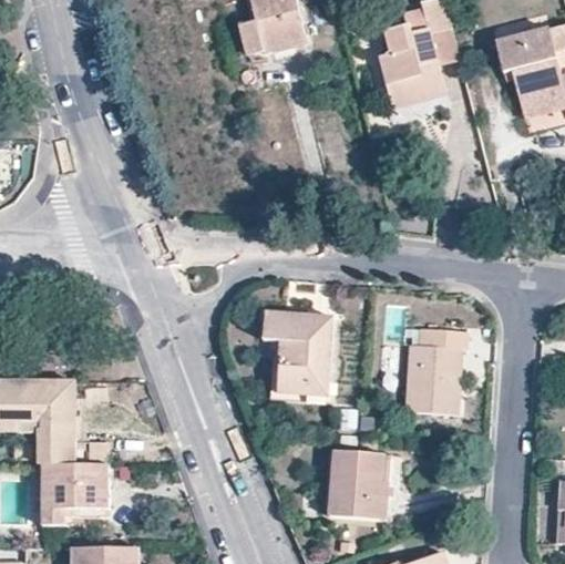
[(291,38),(294,45),(309,41),(298,0),(250,0),(255,20),(237,23),(244,49),(291,38)]
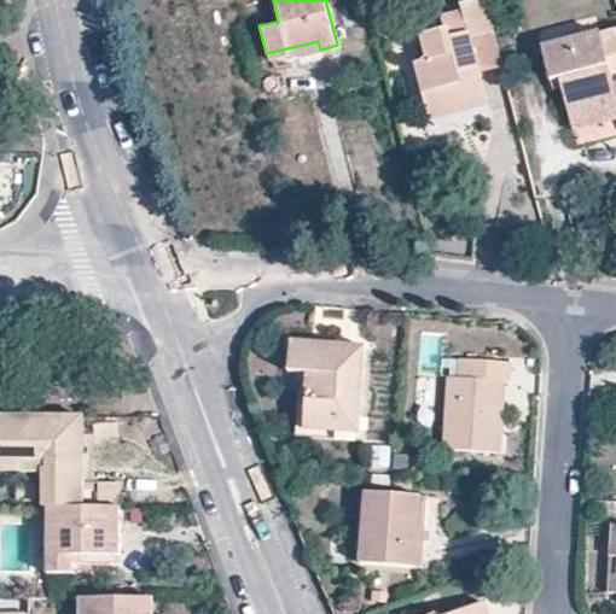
[(490,29),(482,0),(457,0),(459,7),(440,12),(442,25),(419,34),(424,57),(413,60),(428,117),(487,103),(476,62),(469,34),(488,30),(490,29)]
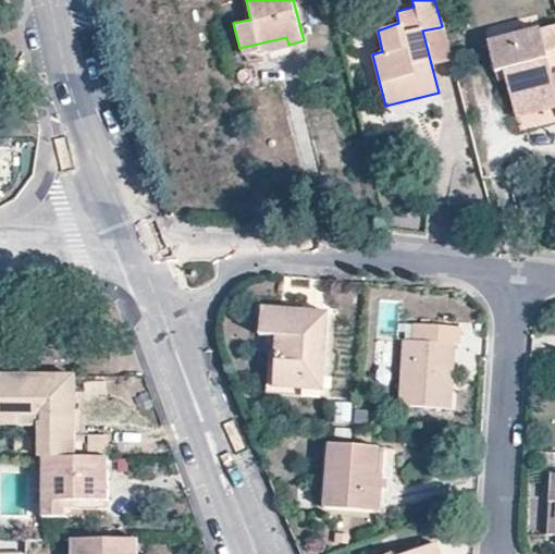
[(554,23),(509,35),(523,95),(533,93),(538,102),(554,97),(554,101),(554,23)]
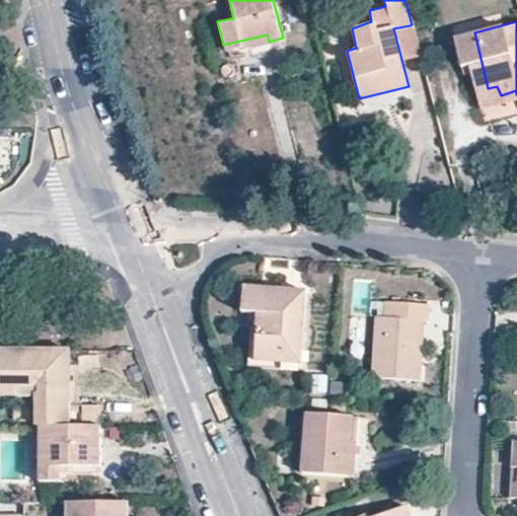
[(393,28),(399,52),(415,49),(410,25),(393,28)]
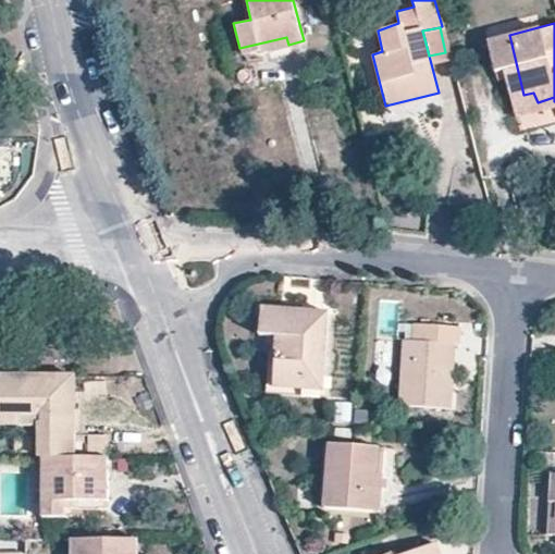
[(523,95),(509,35),(485,41),(493,72),(502,69),(505,78),(510,99),(523,95)]
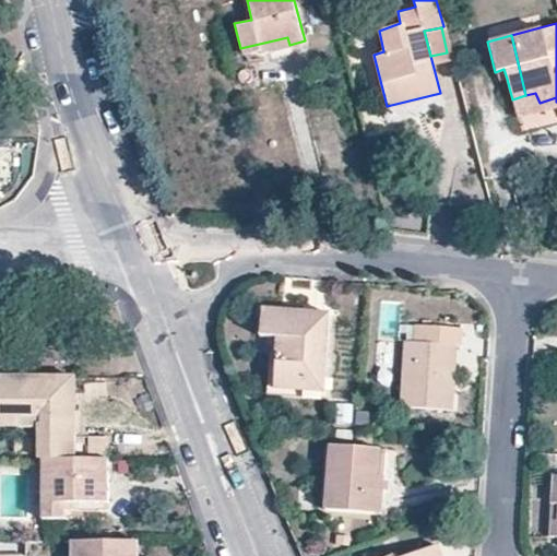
[(259,52),(289,45),(287,37),(240,48),(243,55),(258,50),(259,52)]
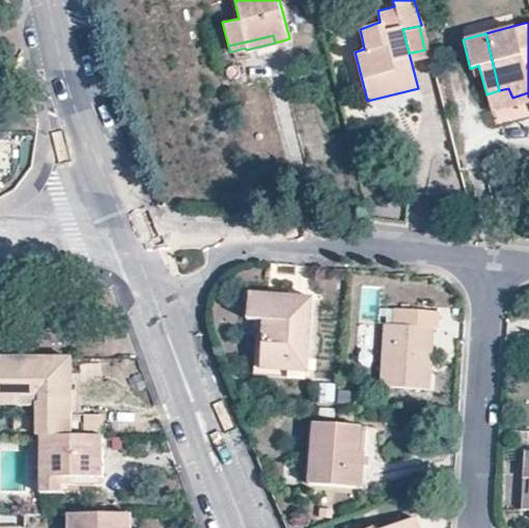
[(478,65),(470,68),(472,77),(481,75),(478,65)]
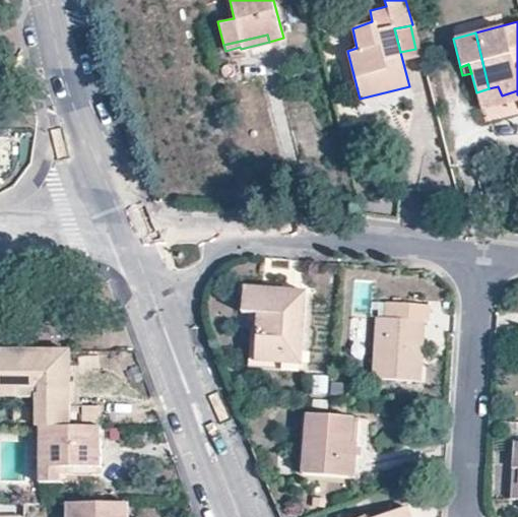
[(498,86),(489,88),(494,106),(517,99),(517,94),(517,90),(502,95),(498,86)]
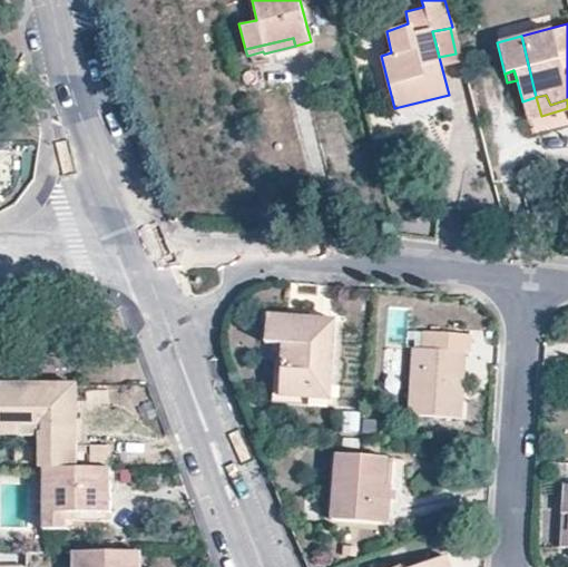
[(541,116),(536,97),(522,101),(527,119),(541,116)]
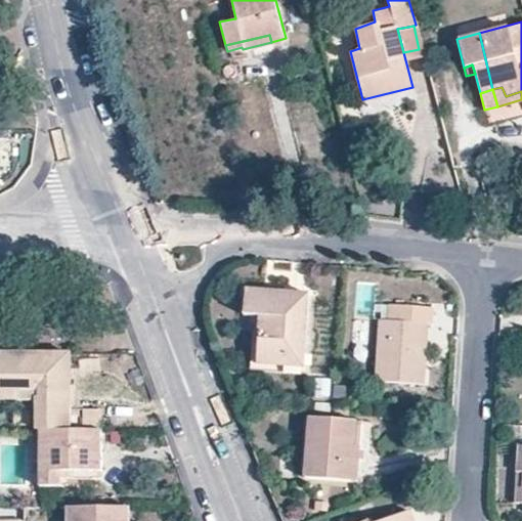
[(308,292),(247,287),(244,313),(255,314),(256,362),(304,365),(308,292)]
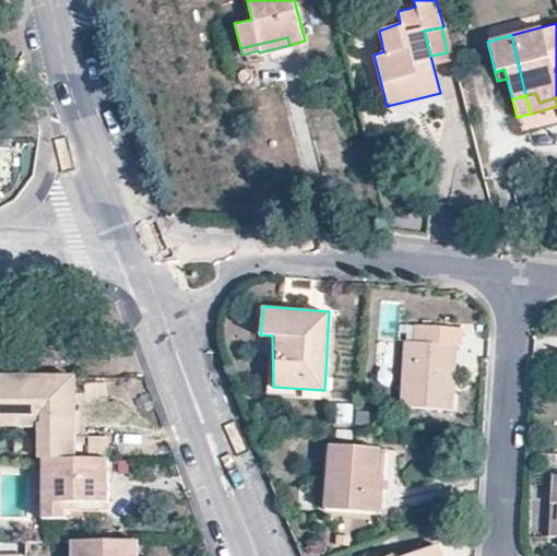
[(449,390),(450,361),(453,361),(454,343),(459,344),(460,322),(414,319),(413,341),(403,341),(399,406),(450,410),(451,390),(449,390)]
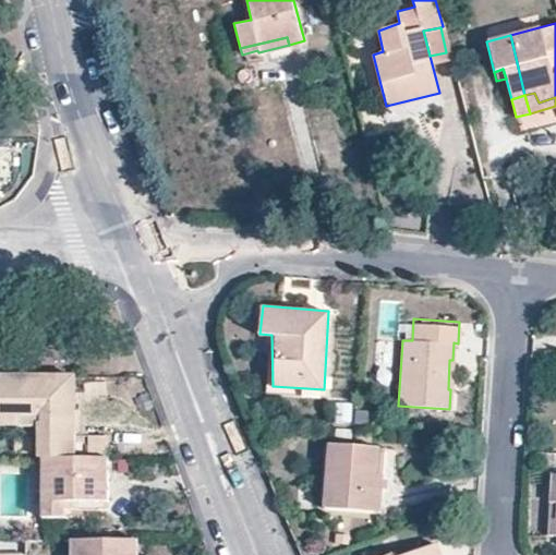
[(0,424),(36,425),(37,456),(39,456),(106,456),(107,456),(107,434),(74,433),(74,373),(0,372),(0,424)]
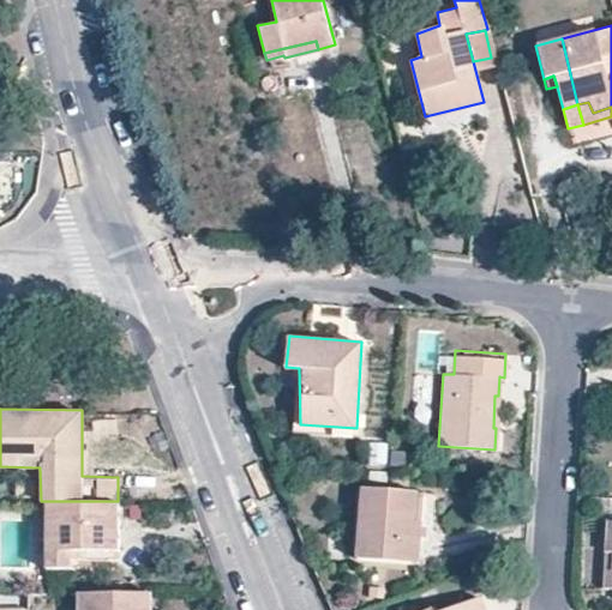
[(419,535),(419,524),(421,489),(359,485),(355,556),(418,560),(420,535),(419,535)]
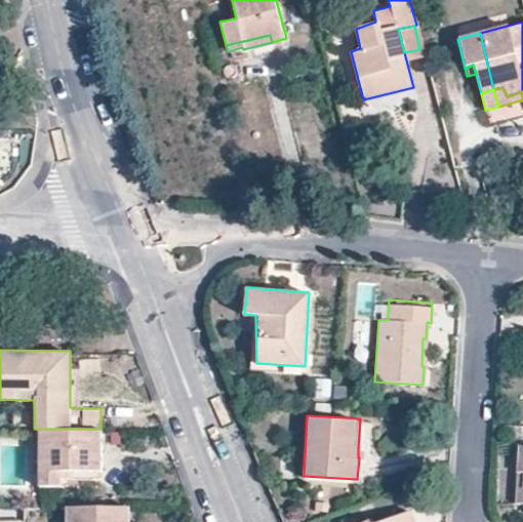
[(99,429),(37,429),(38,485),(62,486),(62,478),(61,470),(99,470),(99,429)]
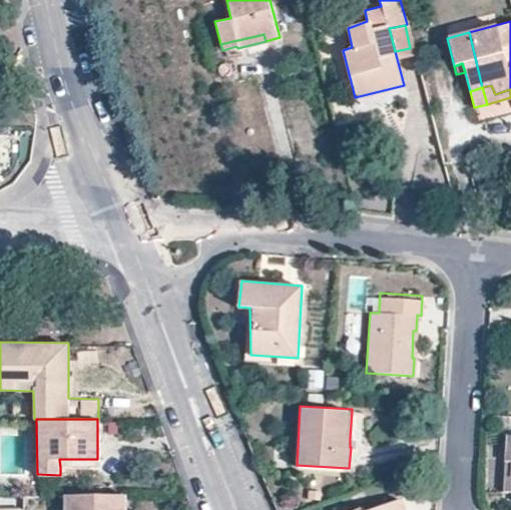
[(59,459),(60,467),(97,466),(97,459),(59,459)]
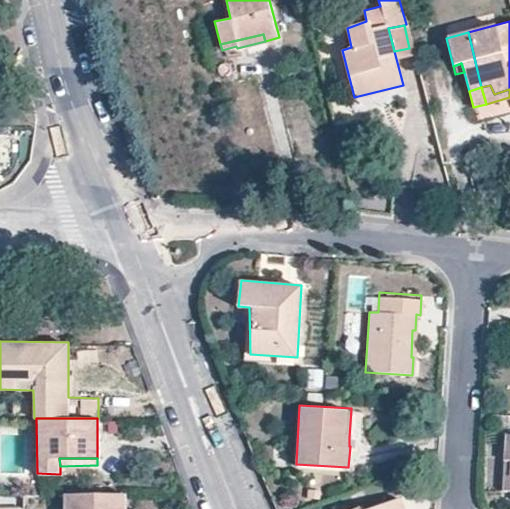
[(125,508),(125,492),(64,492),(64,508),(125,508)]
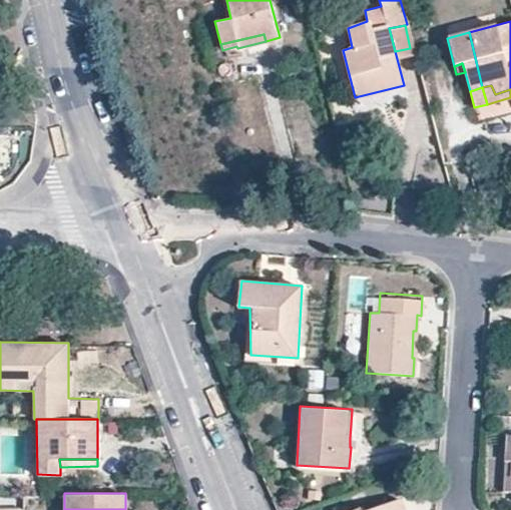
[(404,509),(400,498),(370,509),(361,509),(360,508),(355,509),(404,509)]
